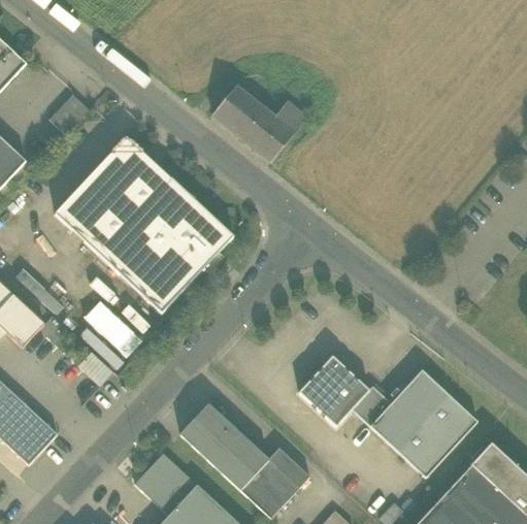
[(0,37),(0,90),(27,62),(0,37)]
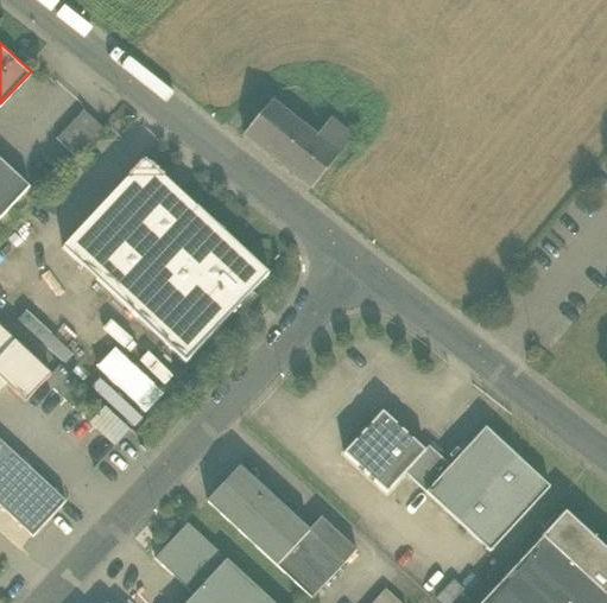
[(245,131),(313,185),(339,152),(316,134),(272,99),(245,131)]
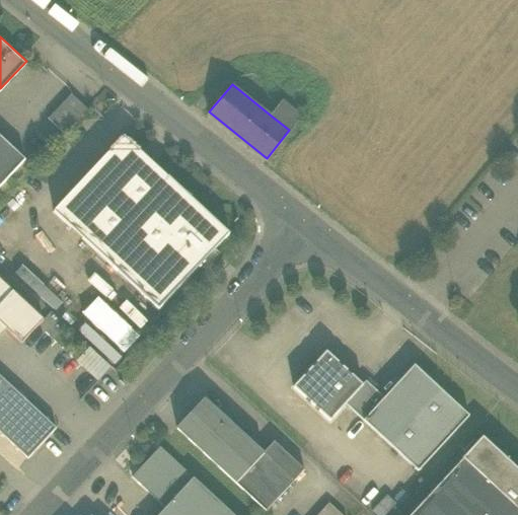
[(48,116),(65,132),(88,107),(71,91),(48,116)]
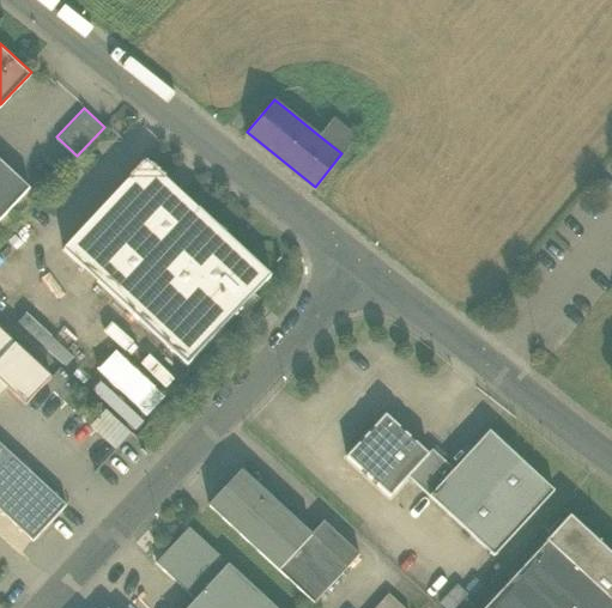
[(319,135),(341,153),(357,135),(333,116),(319,135)]
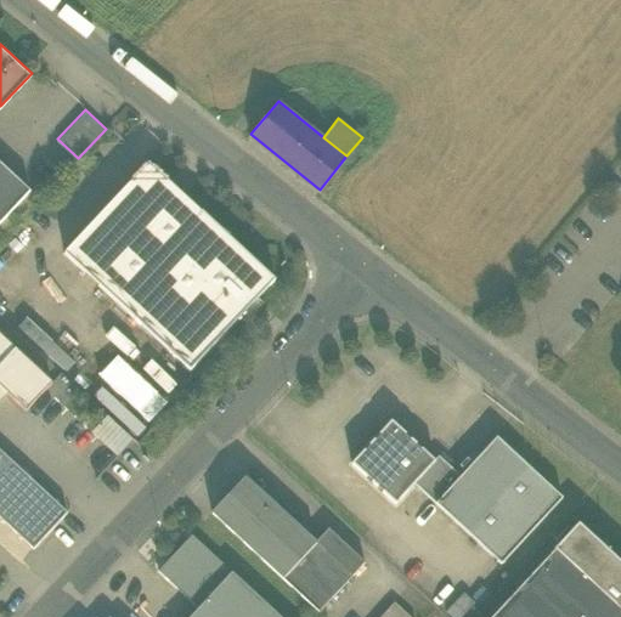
[(0,221),(30,188),(0,159),(0,221)]
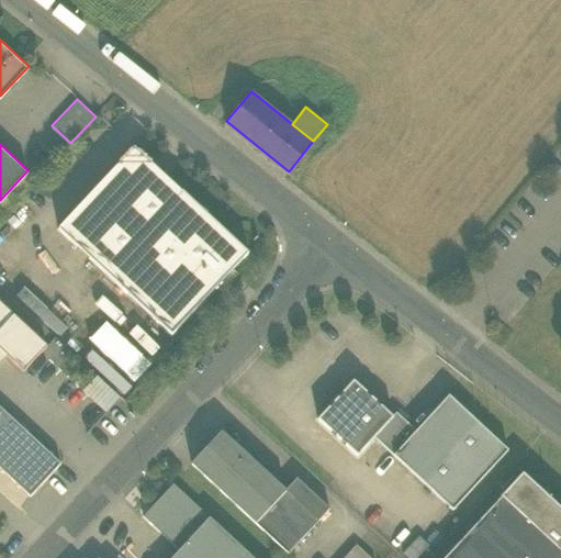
[(122,287),(172,333),(248,250),(182,189),(134,145),(58,226),(122,286),(122,287)]
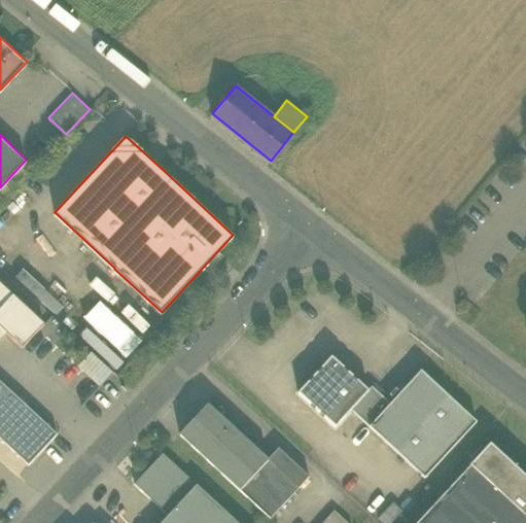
[(23,264),(13,274),(56,312),(65,303),(23,264)]
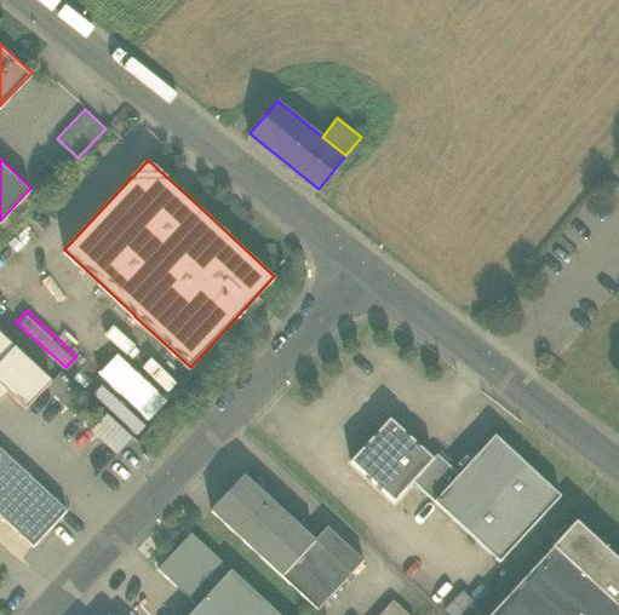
[(0,512),(34,544),(67,509),(0,446),(0,383),(9,391),(27,407),(52,379),(0,331),(0,512)]
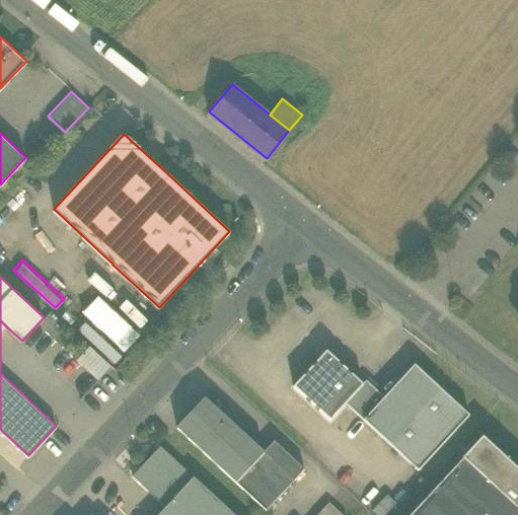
[(97,293),(81,309),(124,348),(140,332),(97,293)]
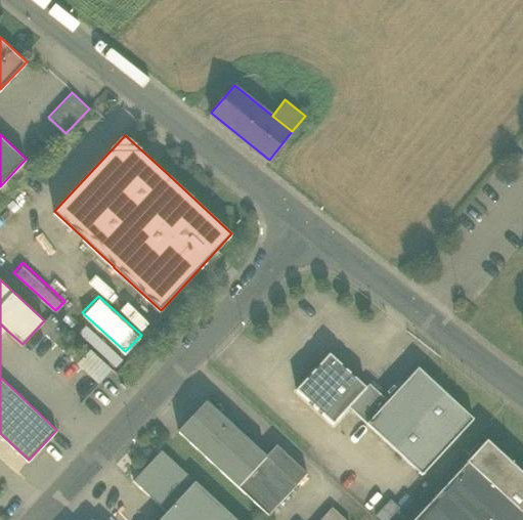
[(86,321),(77,331),(117,365),(125,356),(86,321)]
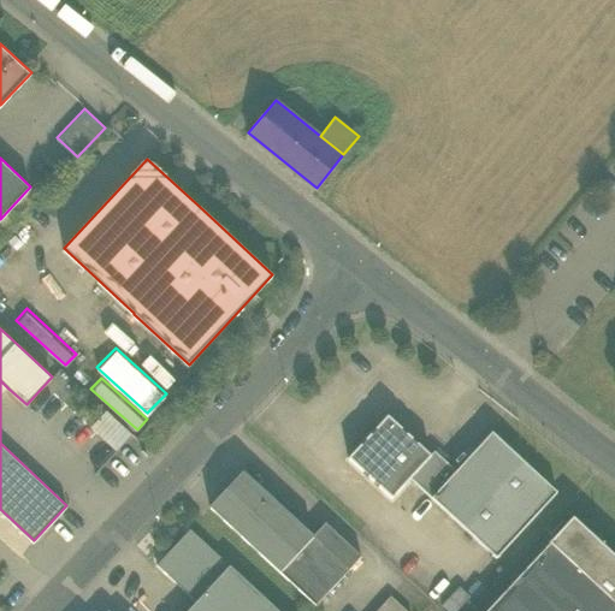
[(105,407),(89,423),(117,449),(131,432),(105,407)]
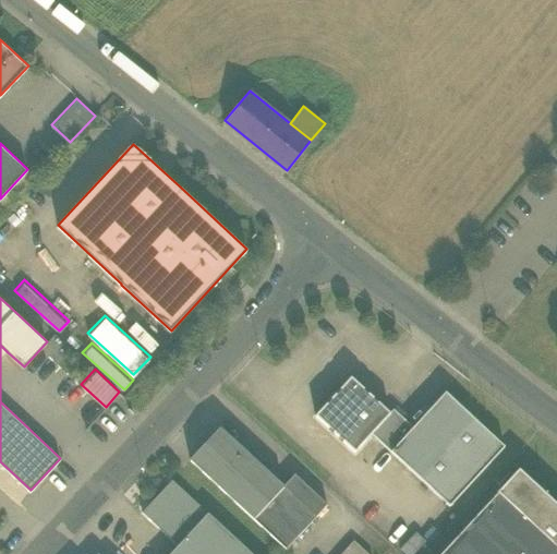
[(354,450),(372,432),(390,411),(389,411),(351,375),(315,413),(354,450)]
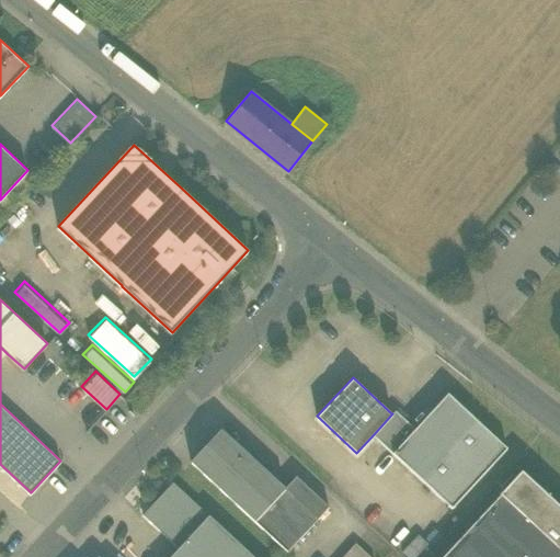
[(448,393),(415,428),(393,452),(453,507),(507,447),(448,393)]
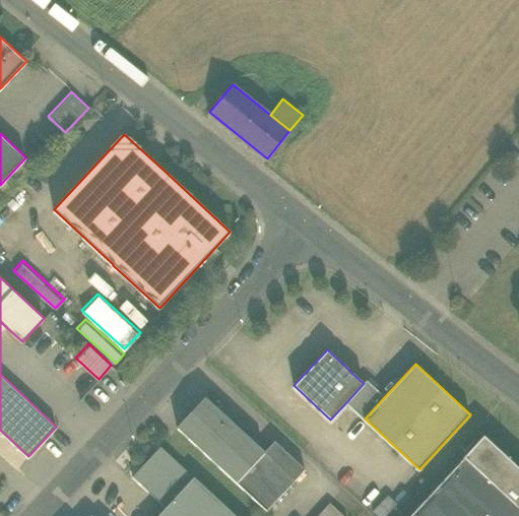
[(346,402),(365,418),(385,396),(367,379),(363,383),(364,383),(346,402)]
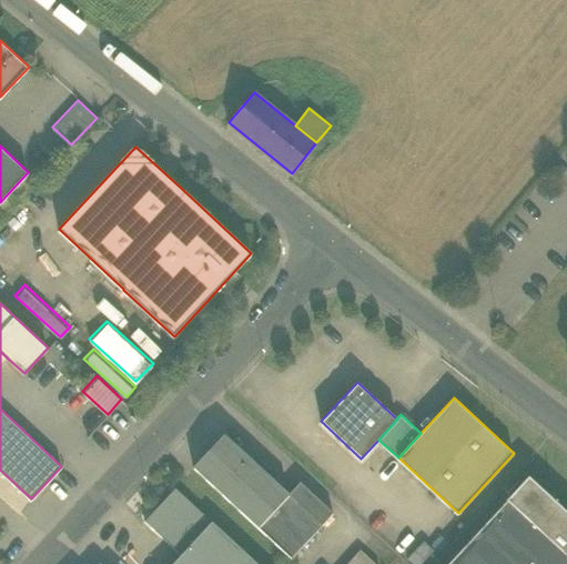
[(194,466),(259,527),(289,494),(267,474),(272,469),(262,460),(257,464),(224,434),(194,466)]
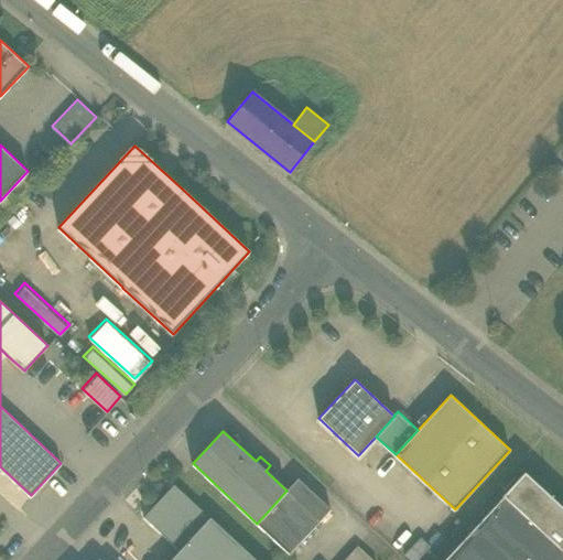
[(504,496),(562,550),(562,508),(524,473),(504,496)]
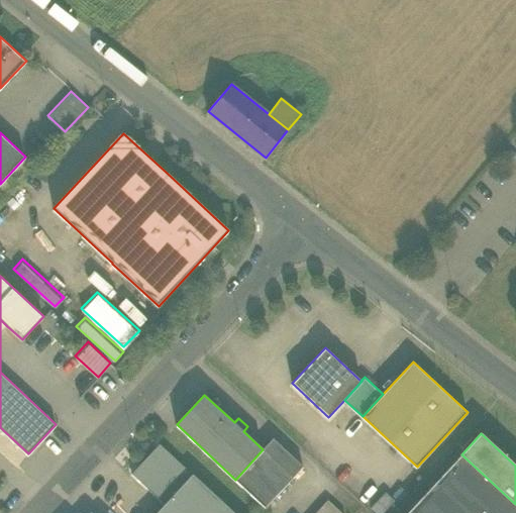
[(273,437),(263,449),(235,480),(266,507),(303,466),(273,437)]
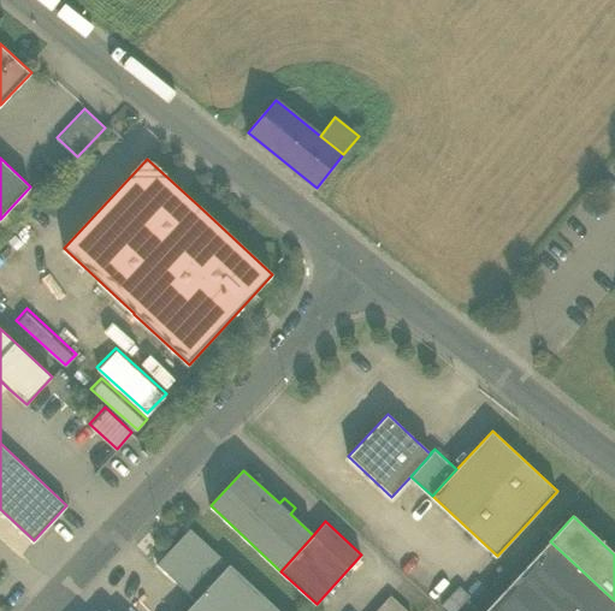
[(158,562),(197,599),(230,563),(190,527),(158,562)]
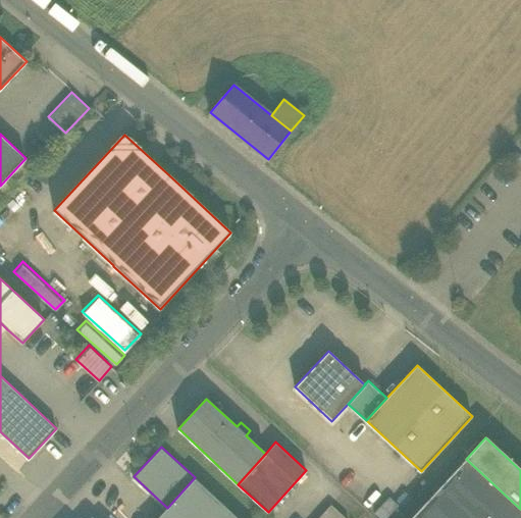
[(520,509),(466,459),(411,517),(520,517),(520,509)]
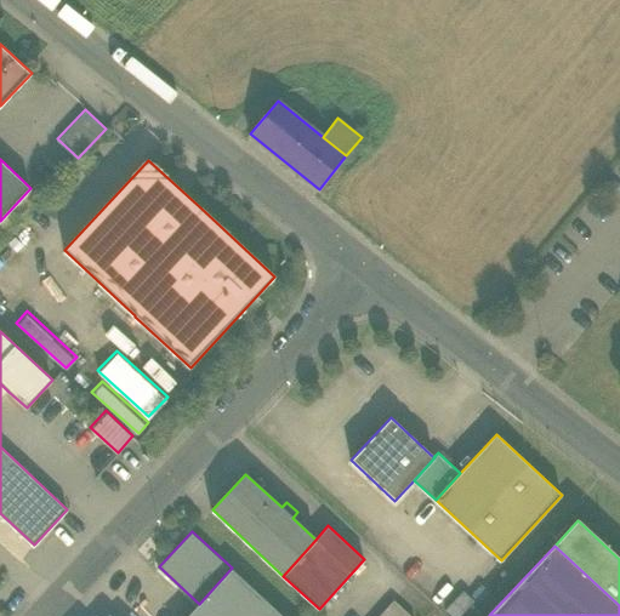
[(283,615),(232,568),(199,604),(187,615),(283,615)]
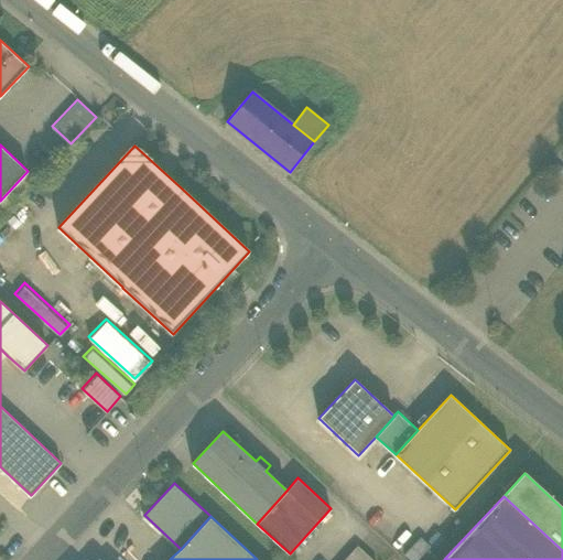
[(356,542),(339,559),(372,559),(374,559),(356,542)]
